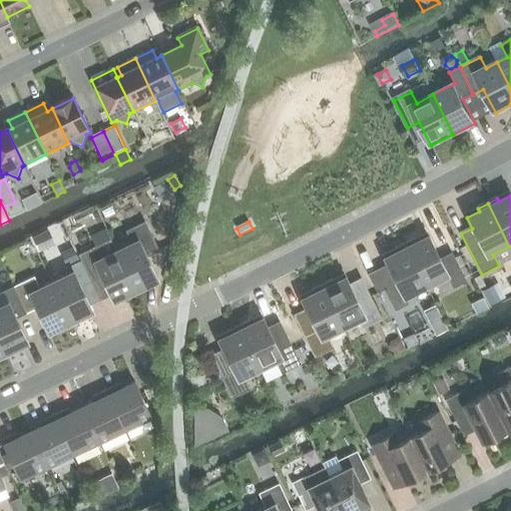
[(133,243),(117,251),(136,293),(158,282),(147,258),(158,251),(145,224),(128,232),(133,243)]
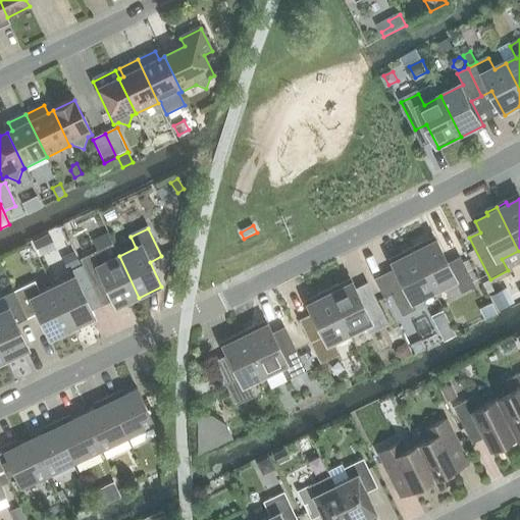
[(33,242),(40,256),(56,249),(49,234),(33,242)]
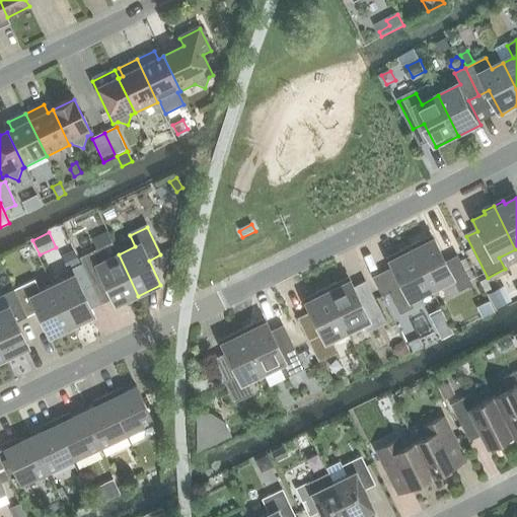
[(420,243),(410,248),(432,291),(453,281),(459,292),(471,286),(457,259),(446,264),(434,239),(421,245),(420,243)]
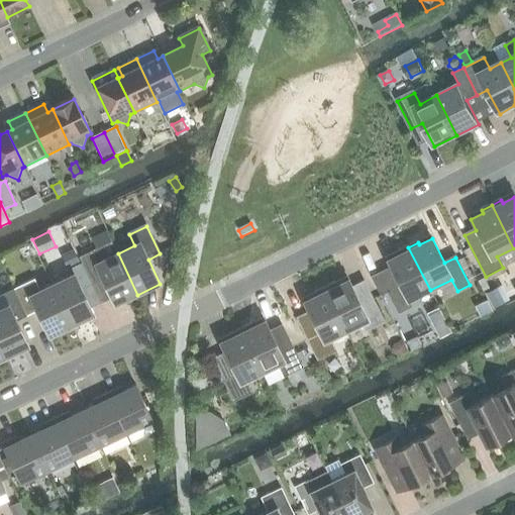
[(408,301),(430,290),(408,247),(398,252),(400,254),(387,261),(400,286),(388,291),(399,313),(411,307),(408,301)]
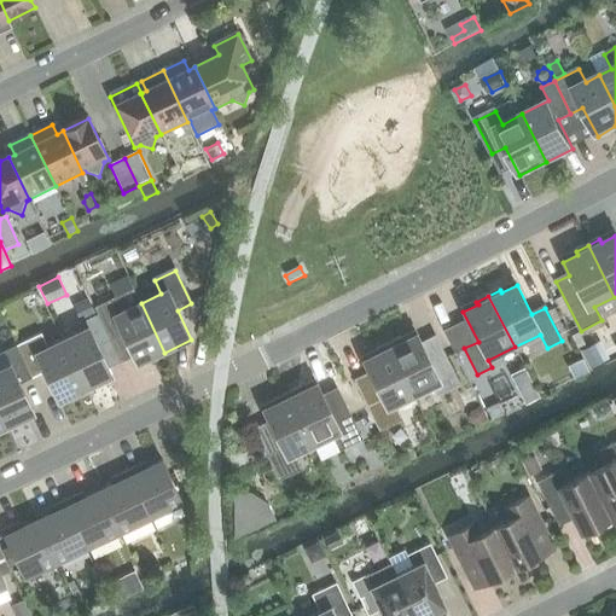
[(96,309),(98,315),(110,342),(123,336),(138,365),(164,353),(141,303),(127,311),(121,297),(96,309)]
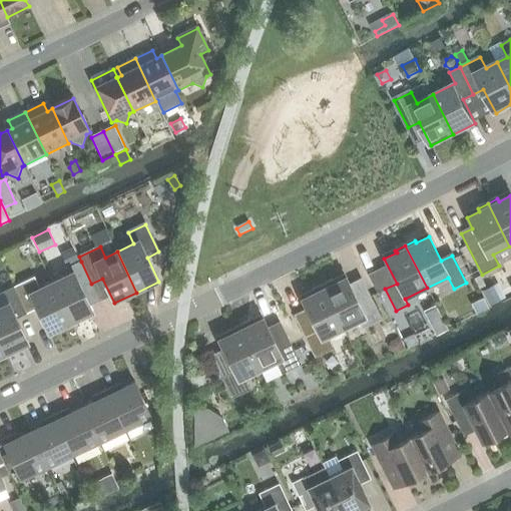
[(74,273),(52,283),(71,324),(93,313),(82,289),(91,284),(81,262),(71,268),(74,273)]
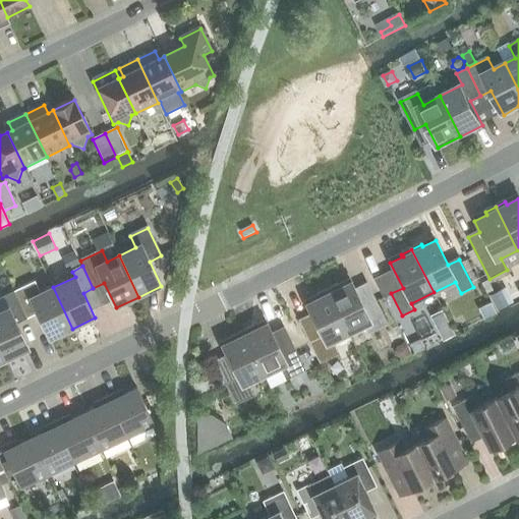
[(50,340),(72,329),(53,287),(41,293),(36,282),(15,292),(27,320),(38,314),(50,340)]
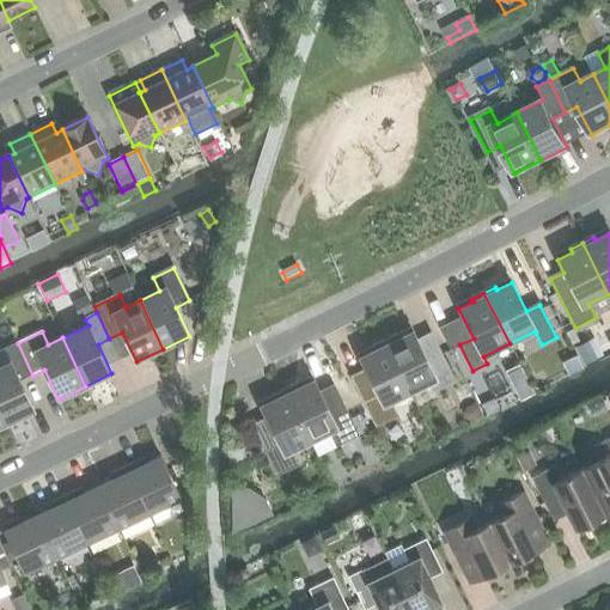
[(397,336),(385,342),(410,394),(429,384),(433,391),(455,380),(441,354),(427,361),(413,333),(398,340),(397,336)]
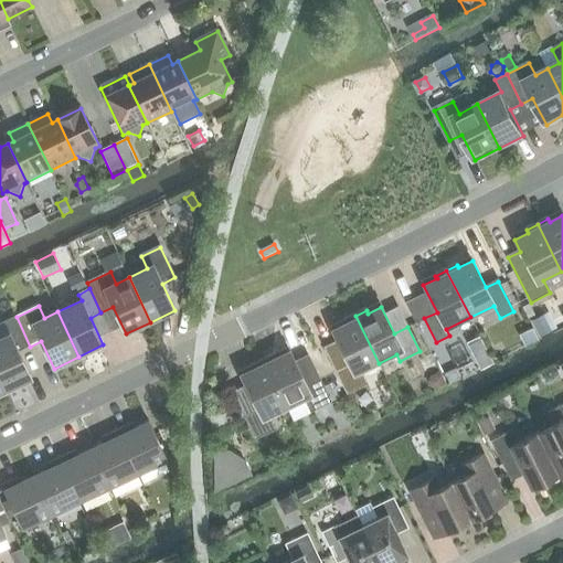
[(379,363),(356,316),(344,321),(346,324),(332,330),(338,342),(326,349),(348,393),(367,384),(361,372),(379,363)]
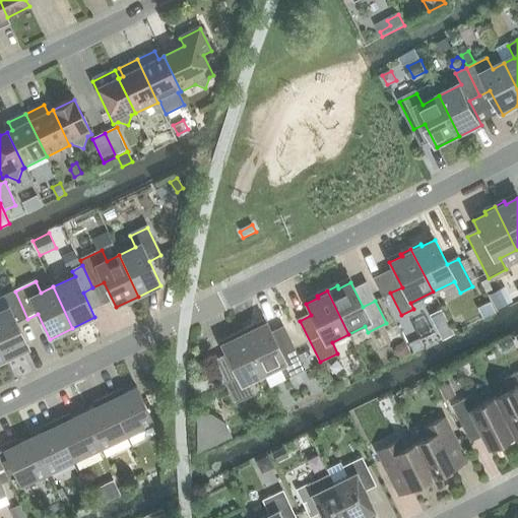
[(490,296),(498,311),(508,306),(501,290),(490,296)]
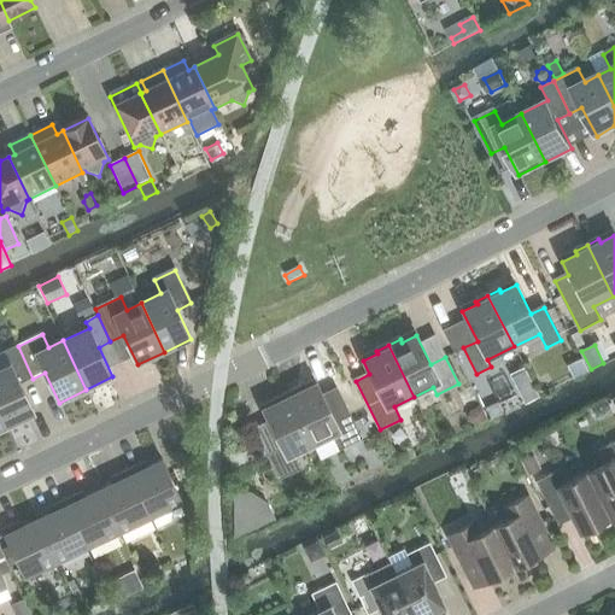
[(0,410),(7,427),(35,415),(21,385),(33,379),(18,346),(0,355),(0,410)]
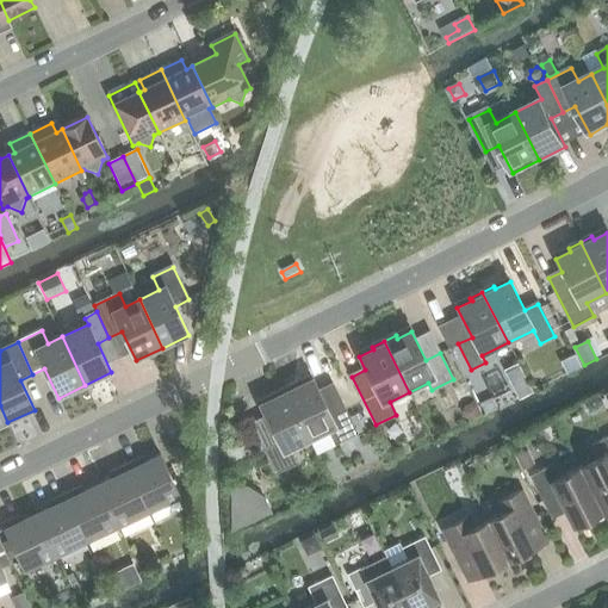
[(297,384),(285,390),(310,441),(329,432),(336,445),(357,434),(333,386),(320,392),(314,380),(298,388),(297,384)]
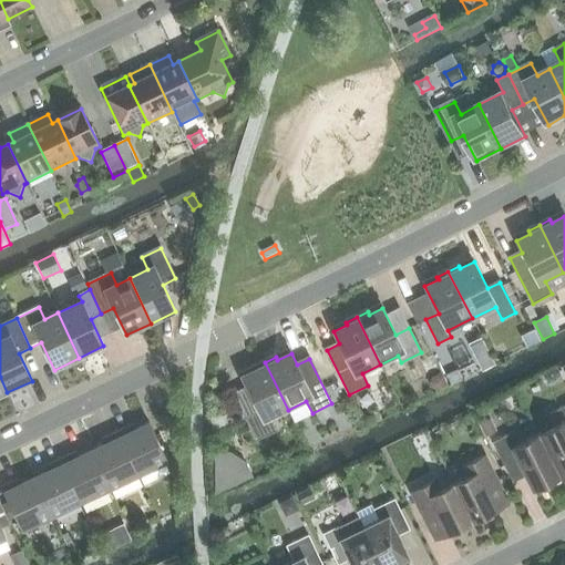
[(270,419),(288,410),(265,362),(254,368),(256,370),(242,377),(247,389),(235,394),(257,440),(276,431),(270,419)]
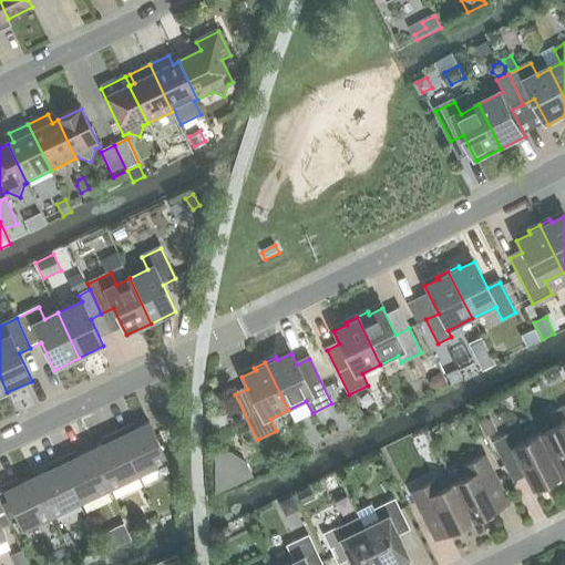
[(456,368),(447,373),(451,384),(462,380),(456,368)]
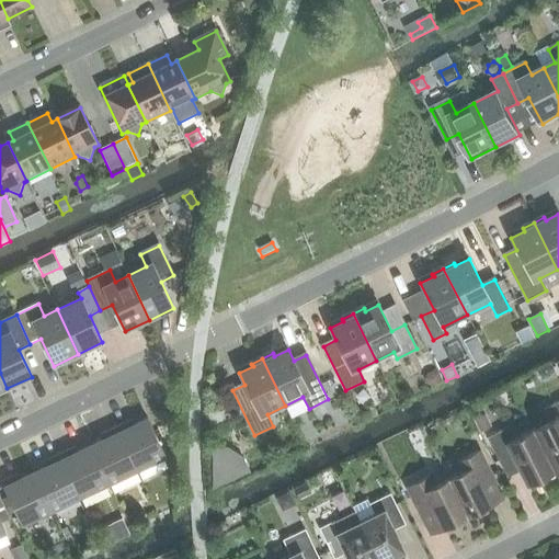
[(549,423),(534,431),(554,472),(558,469),(558,403),(544,411),(549,423)]
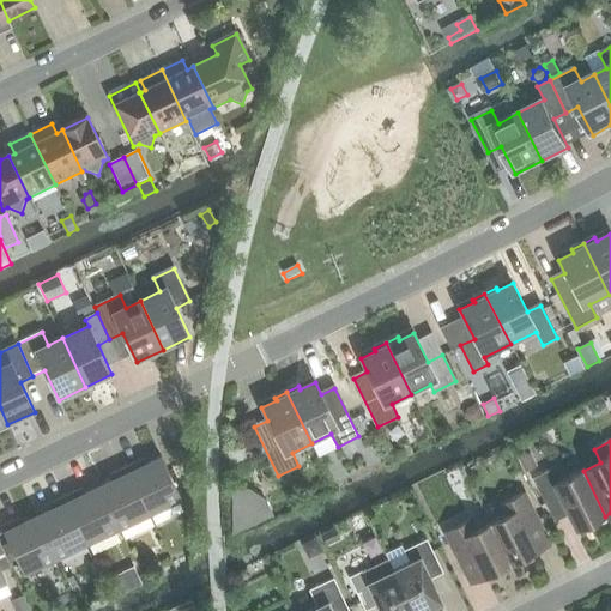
[(519,458),(525,473),(536,469),(528,453),(519,458)]
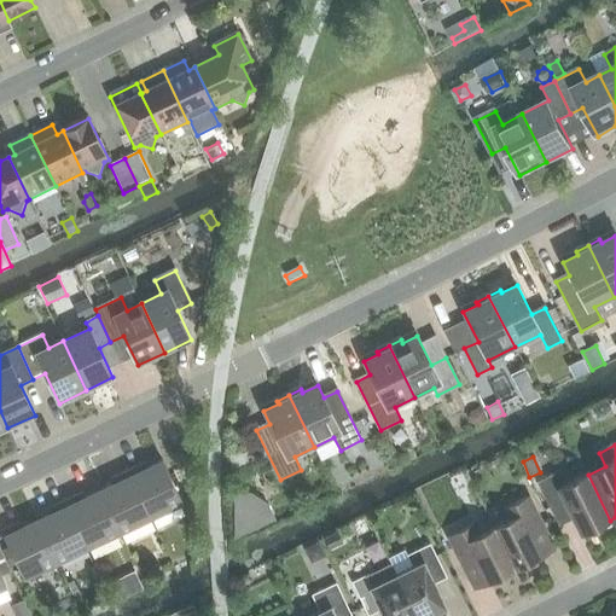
[(144,471),(141,466),(129,472),(151,519),(182,504),(163,463),(144,471)]
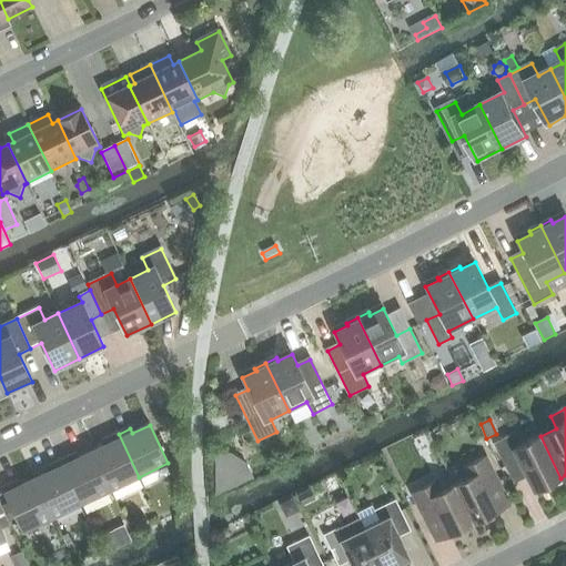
[(170,431),(161,435),(165,443),(173,440),(170,431)]
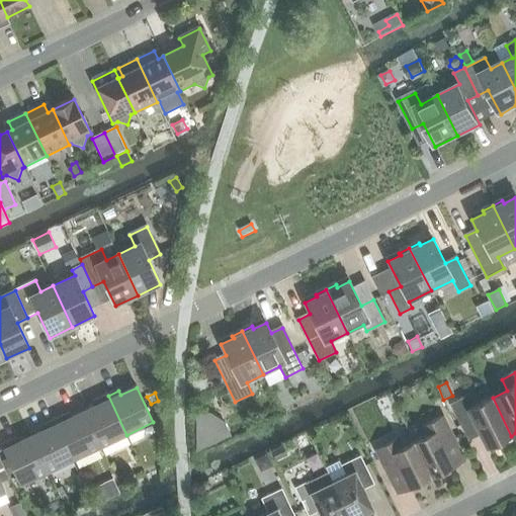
[(510,436),(511,436),(493,398),(478,406),(471,395),(450,406),(464,433),(476,427),(487,448),(497,443),(499,447),(512,440),(510,436)]
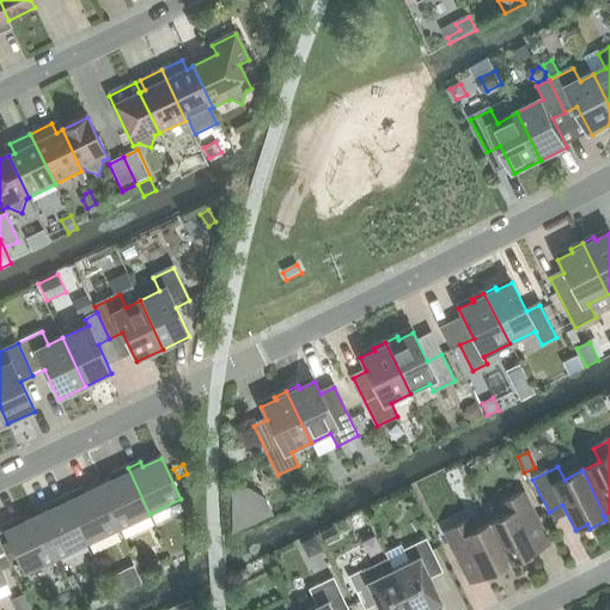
[(150,514),(128,468),(115,474),(117,480),(99,488),(119,529),(150,514)]
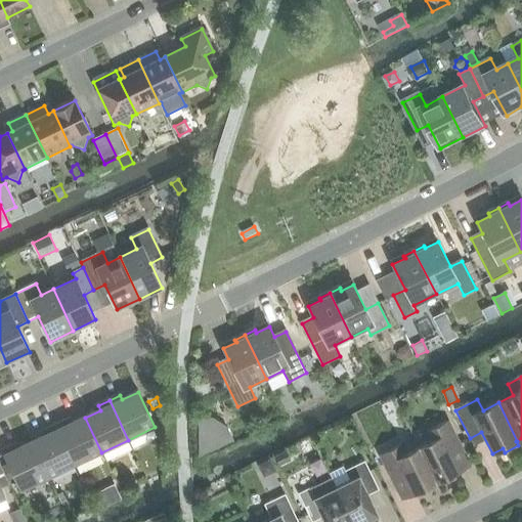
[(67,421),(55,426),(75,465),(101,452),(85,418),(69,425),(67,421)]
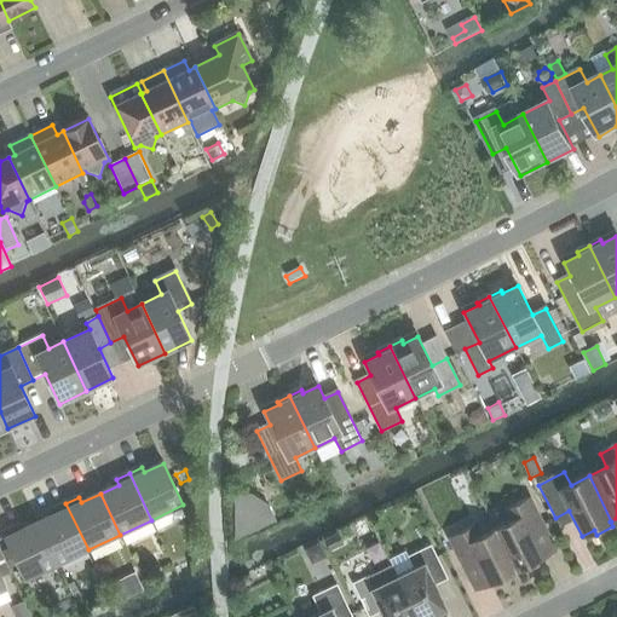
[(511,523),(495,530),(515,571),(525,566),(531,568),(537,565),(538,559),(542,558),(554,552),(542,528),(529,500),(505,512),(511,523)]
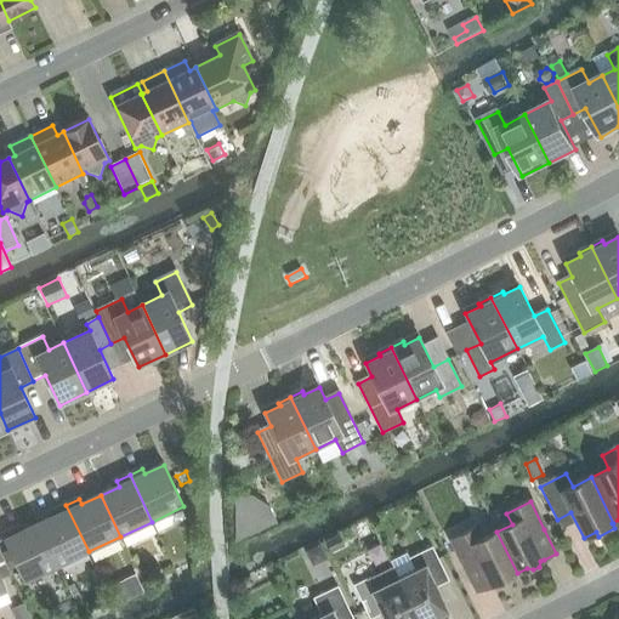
[(56,516),(37,526),(57,567),(89,551),(66,505),(54,511),(56,516)]
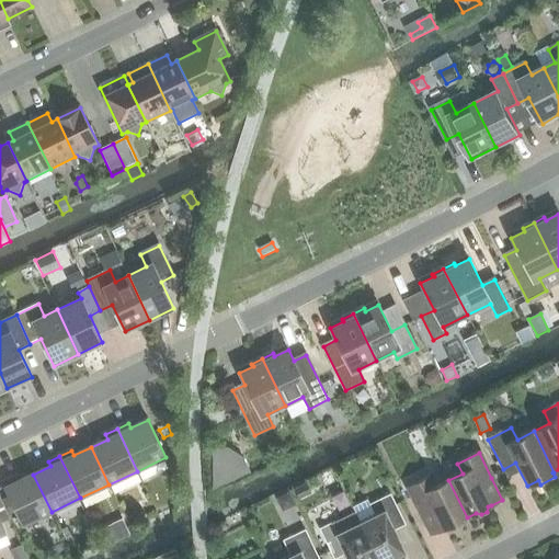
[(22,525),(52,512),(33,475),(16,482),(14,478),(2,483),(22,525)]
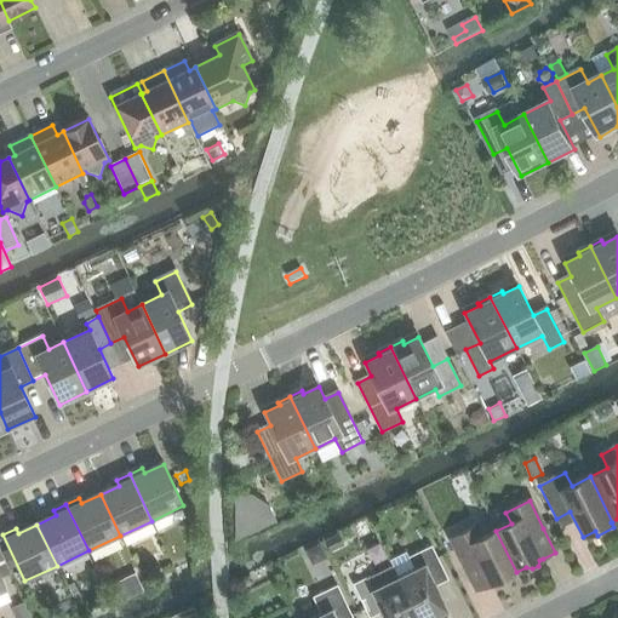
[(476,527),(452,539),(465,567),(478,591),(490,585),(493,583),(498,585),(504,582),(507,577),(516,572),(496,531),(481,538),(476,527)]
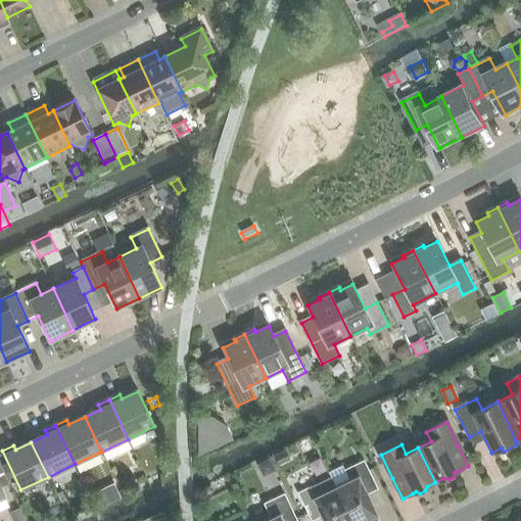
[(279,468),(290,463),(284,452),(274,457),(279,468)]
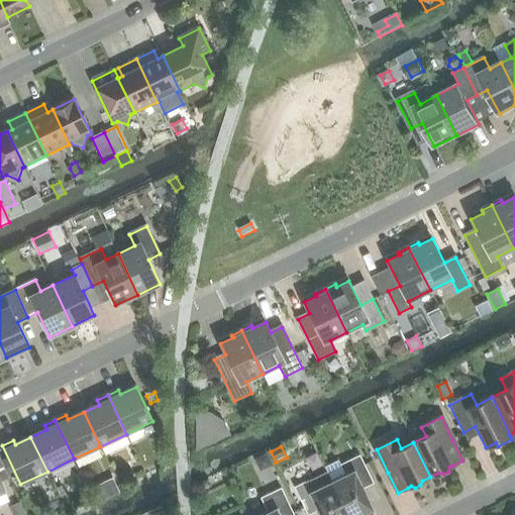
[(261,468),(266,470),(273,467),(267,454),(256,459),(261,468)]
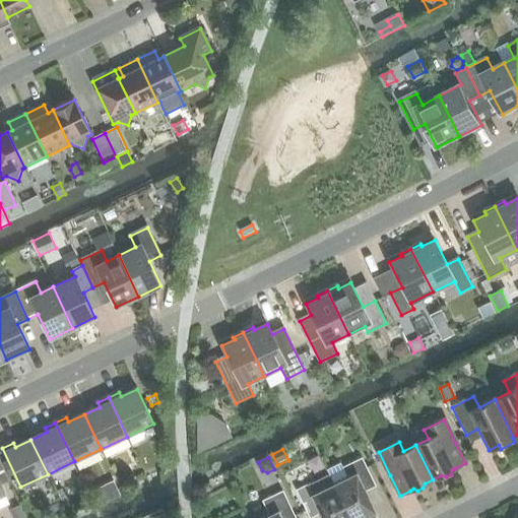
[(347,478),(334,486),(349,517),(363,517),(375,512),(364,489),(374,483),(375,487),(375,488),(376,488),(363,459),(343,468),(347,478)]
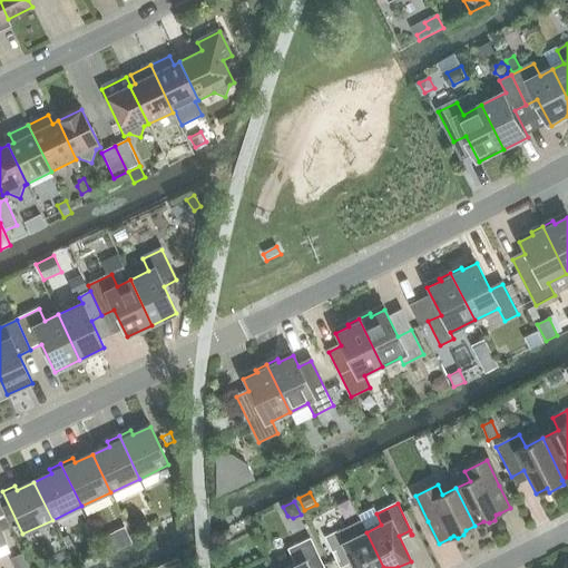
[(383,567),(366,532),(352,539),(346,528),(325,539),(339,567),(340,567),(339,565),(350,559),(354,567),(383,567)]
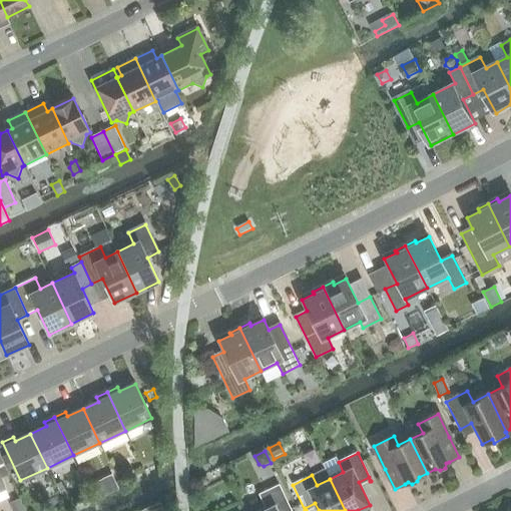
[(267,509),(264,510),(291,510),(280,486),(260,495),(267,509)]
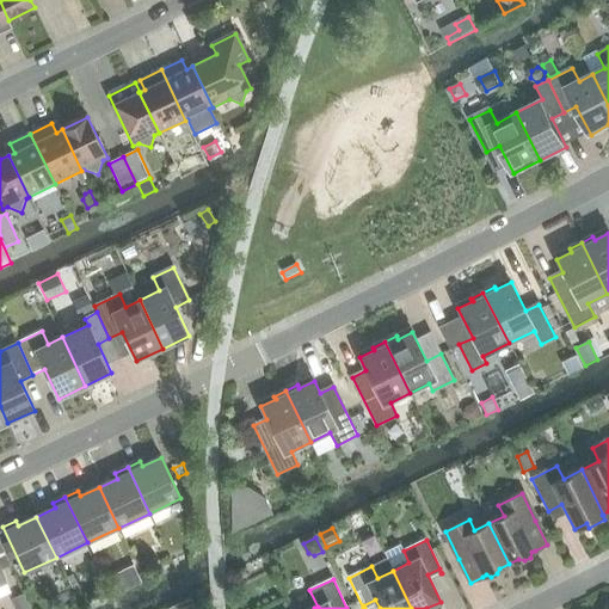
[(11,600),(16,608),(28,608),(22,595),(11,600)]
